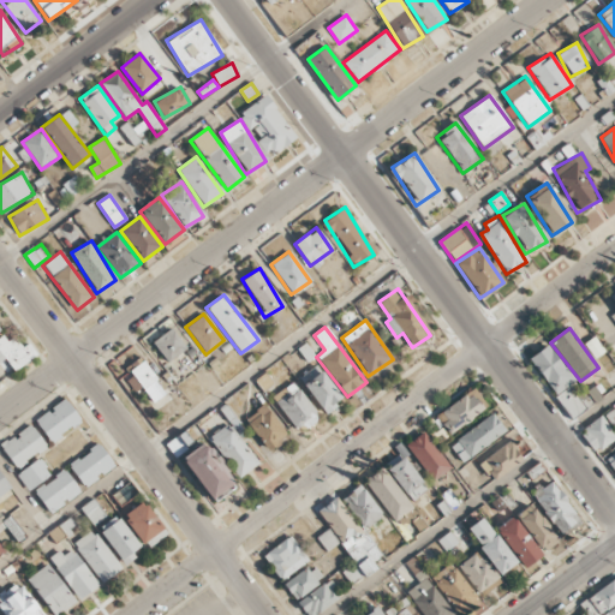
[(151,342),(166,363),(186,350),(171,329),(151,342)]
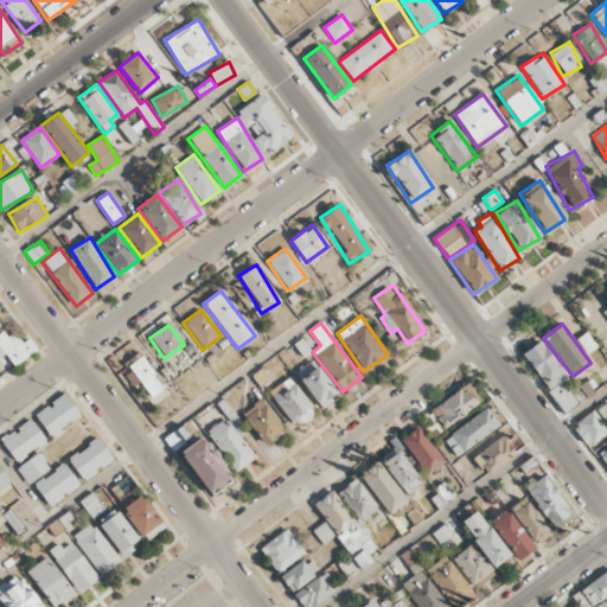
[(36,351),(29,338),(18,345),(8,330),(0,334),(0,359),(7,370),(36,351)]
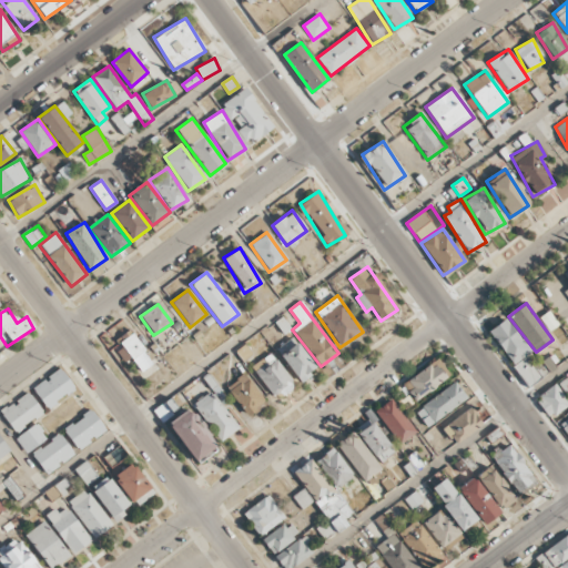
[(529,353),(508,318),(489,330),(510,365),(529,353)]
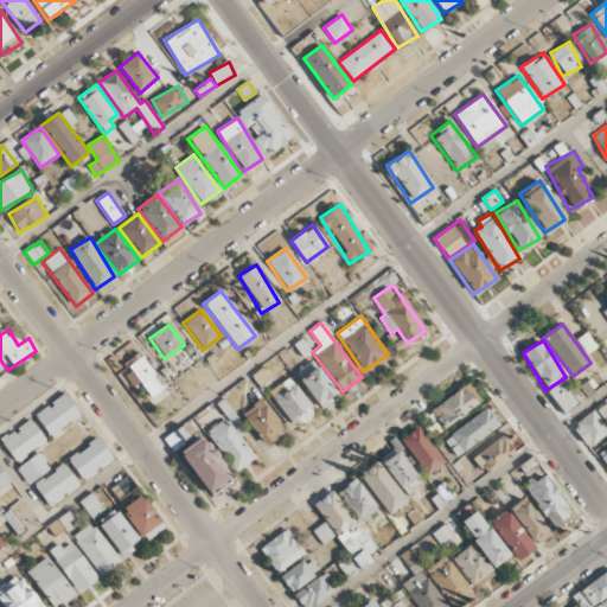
[(125,363),(131,371),(125,376),(133,387),(138,383),(151,397),(165,387),(138,352),(125,363)]
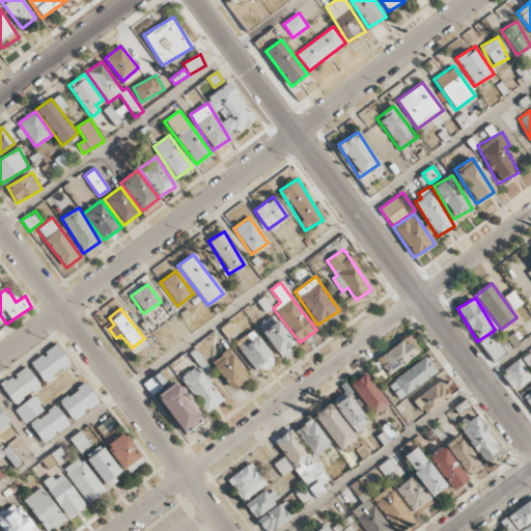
[(295,346),(275,315),(258,326),(278,357),(295,346)]
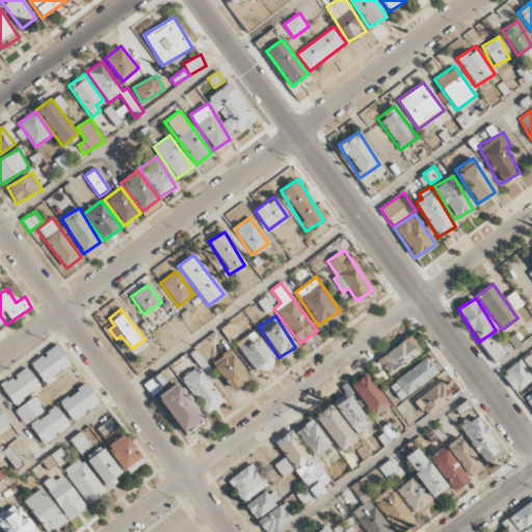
[(235,333),(230,323),(221,328),(227,338),(235,333)]
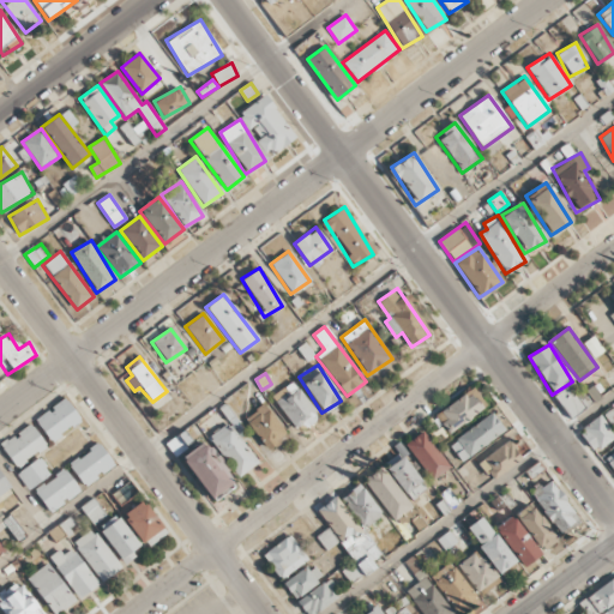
[(317,419),(295,381),(272,395),(294,432),(317,419)]
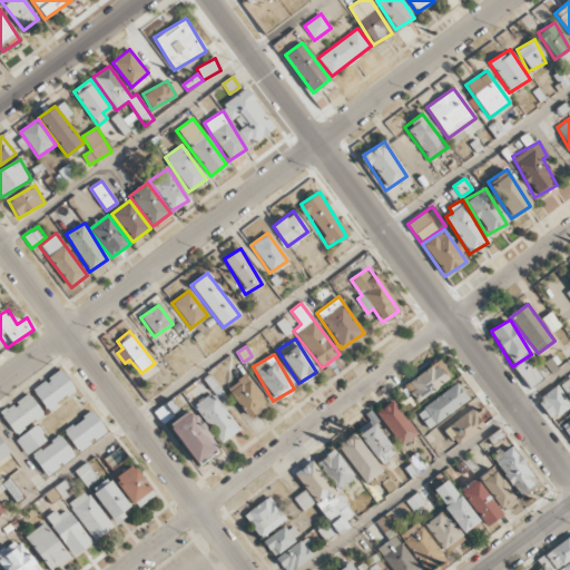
[(528,389),(550,376),(537,354),(514,366),(528,389)]
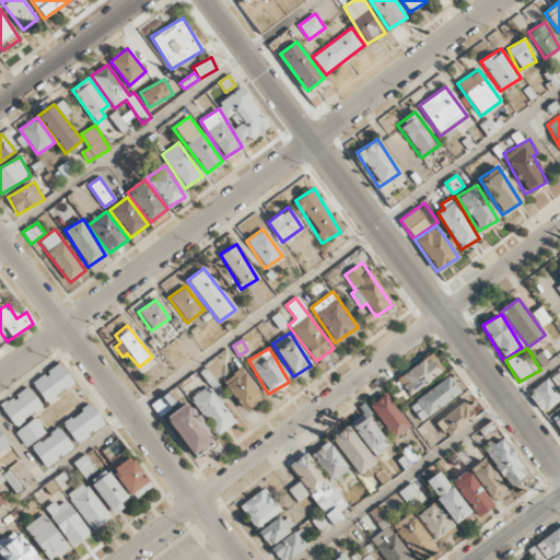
[(407,395),(444,373),(433,354),(396,376),(407,395)]
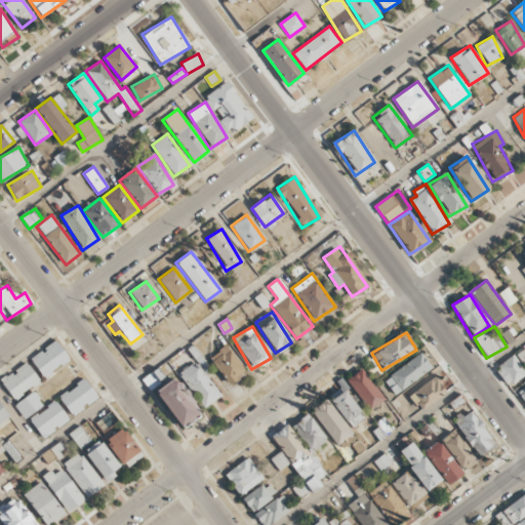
[(42,377),(69,361),(57,340),(30,357),(42,377)]
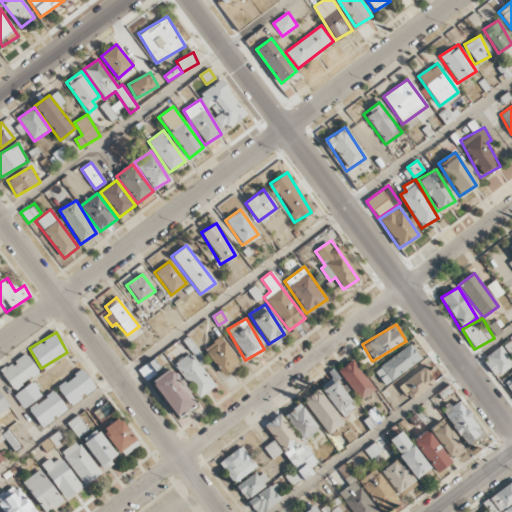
[(223,376),(240,365),(221,337),(204,349),(223,376)]
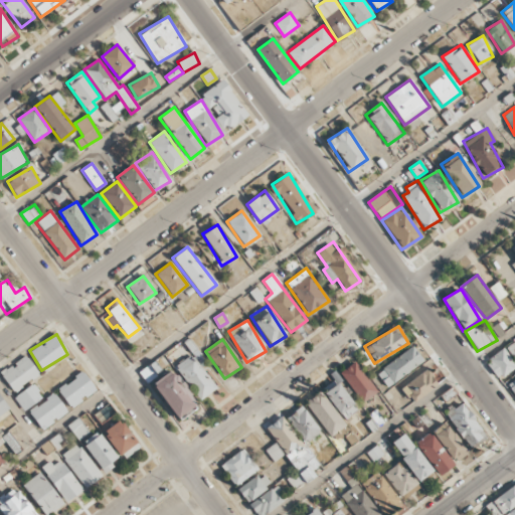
[(514,361),(514,359),(514,358),(514,340),(485,362),(500,382),(504,380),(514,395),(514,361)]
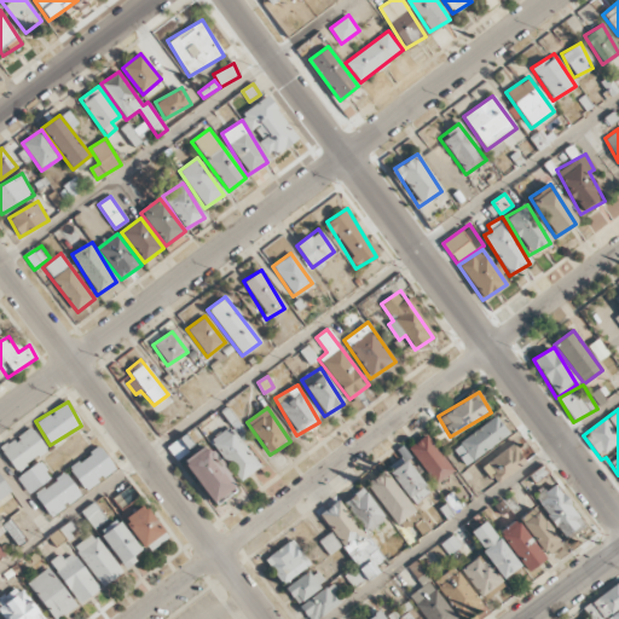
[(452,449),(466,467),(509,433),(496,416),(452,449)]
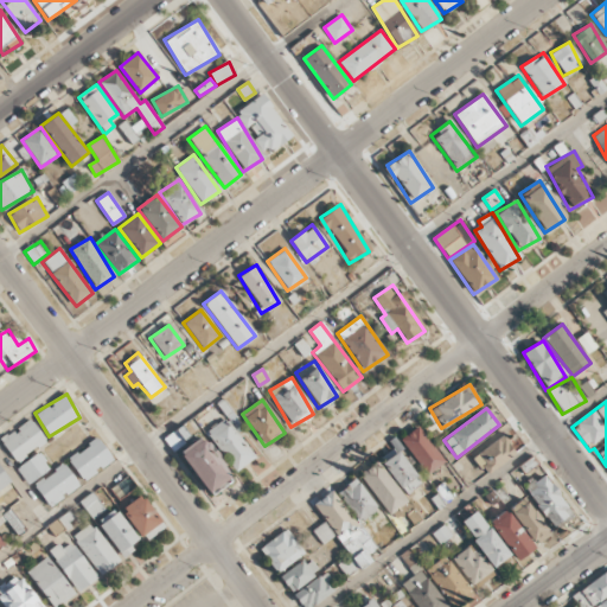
[(255,458),(225,417),(206,432),(236,472),(255,458)]
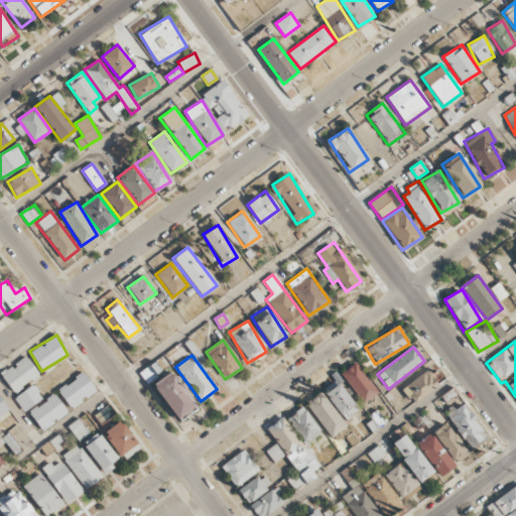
[(12,393),(39,377),(27,357),(1,373),(12,393)]
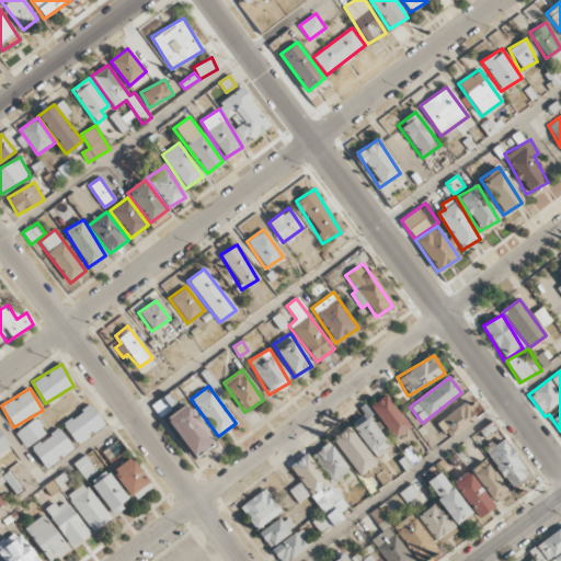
[(159,416),(176,404),(168,393),(151,405),(159,416)]
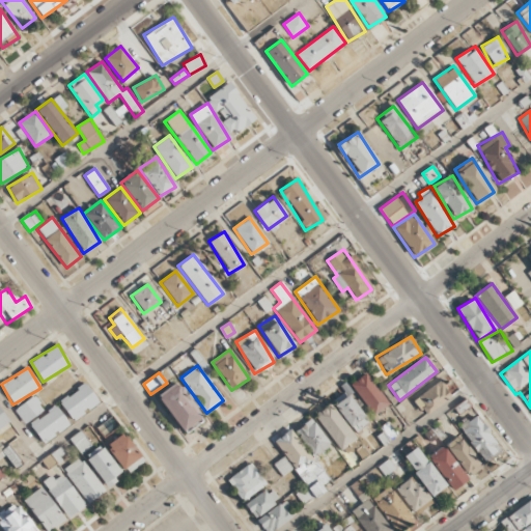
[(387,406),(368,373),(352,383),(370,416),(387,406)]
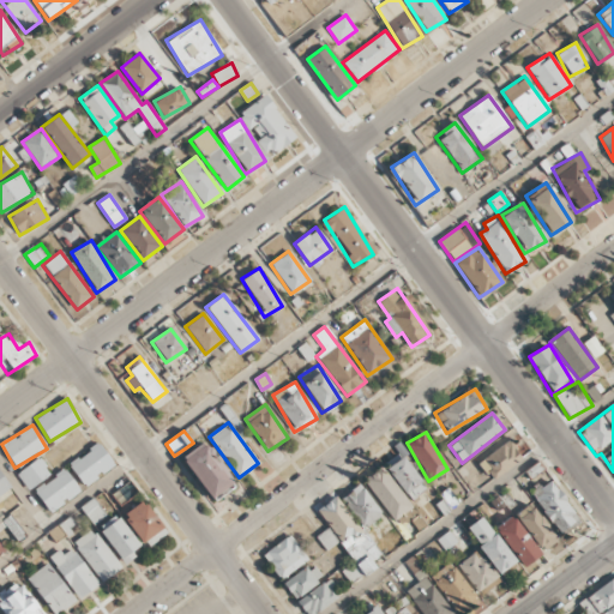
[(523,459),(510,440),(479,462),(492,481),(523,459)]
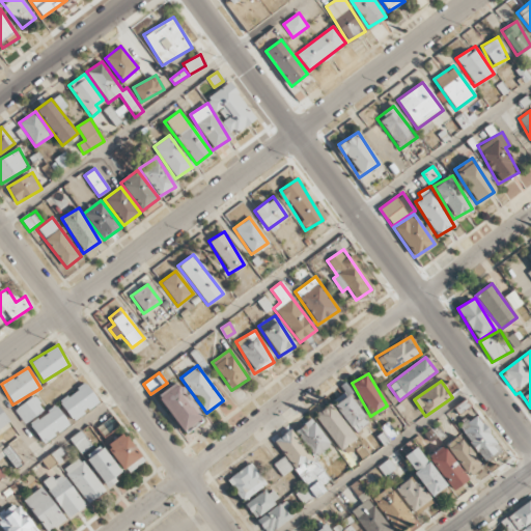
[(155,397),(183,435),(204,419),(176,382),(155,397)]
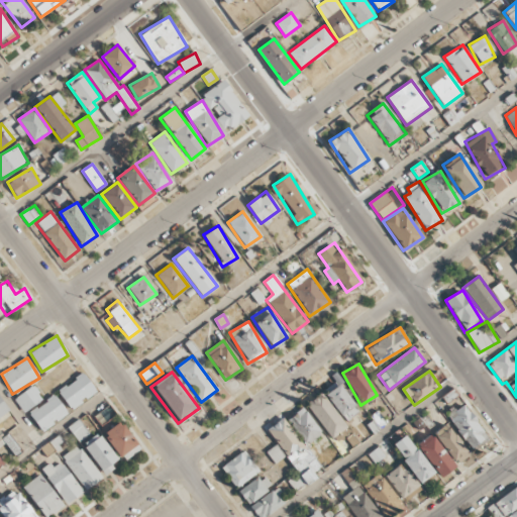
[(58,391),(72,410),(97,392),(83,373),(58,391)]
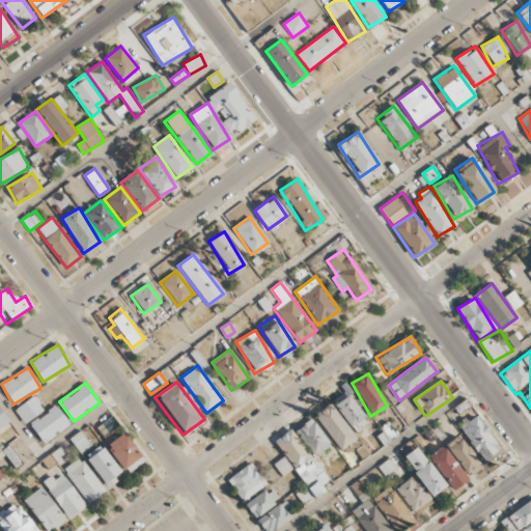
[(368,424),(347,391),(333,400),(353,434),(368,424)]
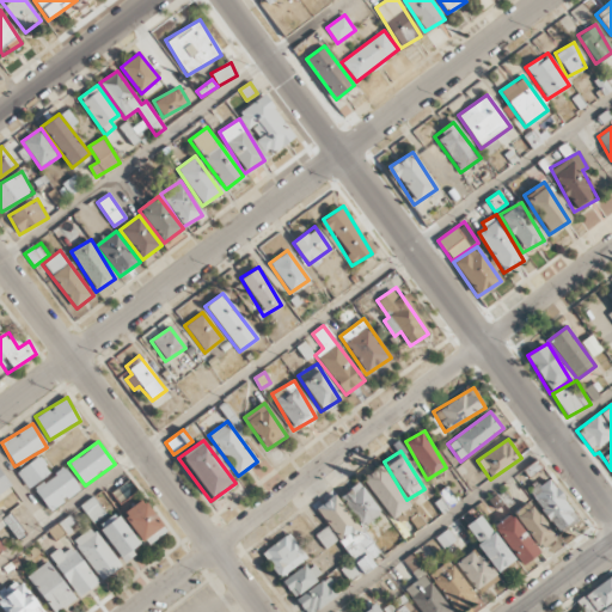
[(28,489),(50,472),(40,457),(17,472),(28,489)]
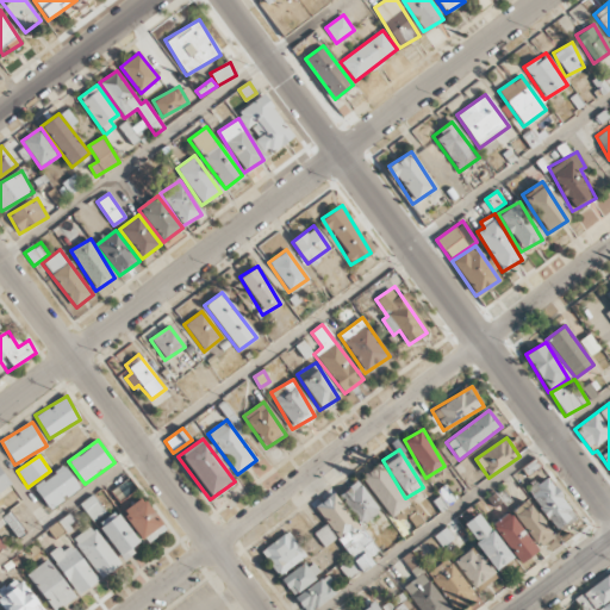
[(360,477),(392,517),(410,503),(378,462),(360,477)]
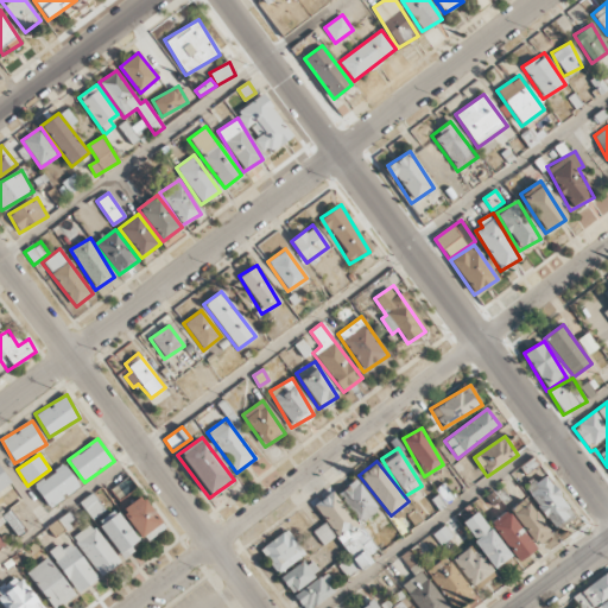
[(0,489),(11,483),(0,466),(0,489)]
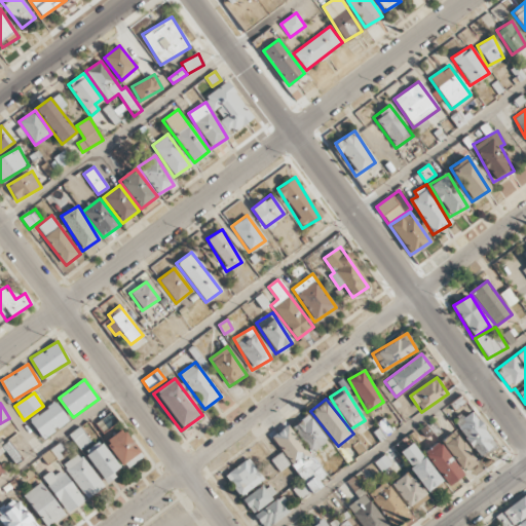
[(30,418),(41,439),(69,422),(57,403),(30,418)]
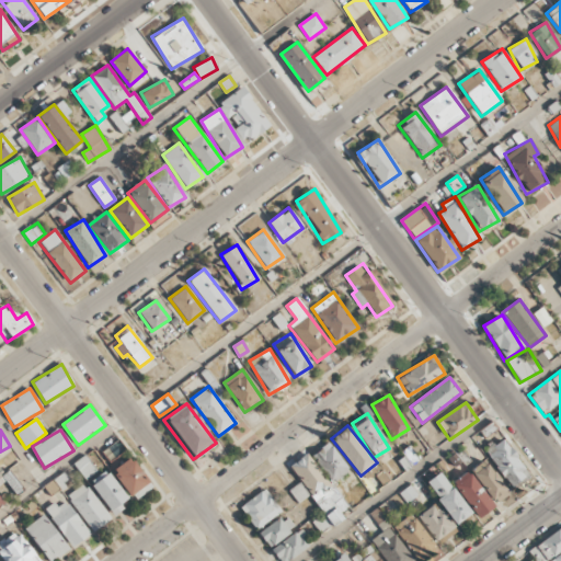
[(485,450),(512,489),(529,477),(504,438),(485,450)]
